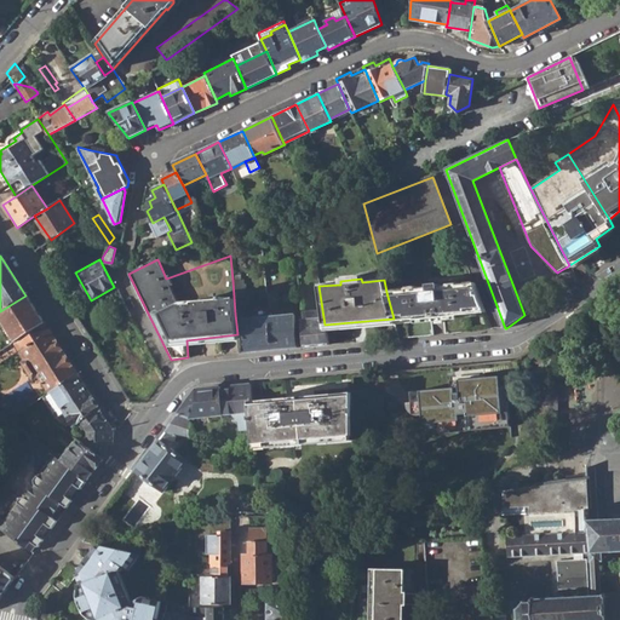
[(233,280),(235,314),(246,313),(242,280),(233,280)]
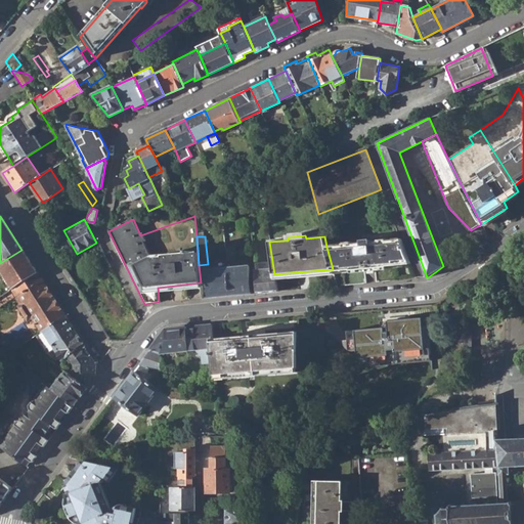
[(333,269),(337,286),(365,282),(364,270),(388,268),(388,265),(409,263),(400,239),(387,241),(386,239),(378,239),(378,242),(370,243),(370,241),(362,242),(361,243),(352,244),(352,243),(343,244),(343,245),(326,247),(333,269)]
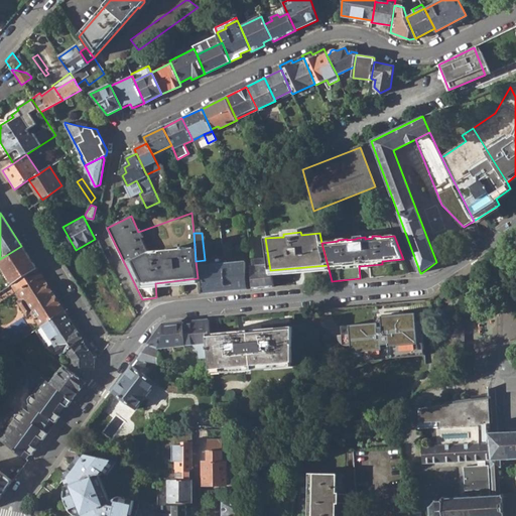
[(0,259),(0,267),(11,284),(36,269),(21,246),(0,259)]
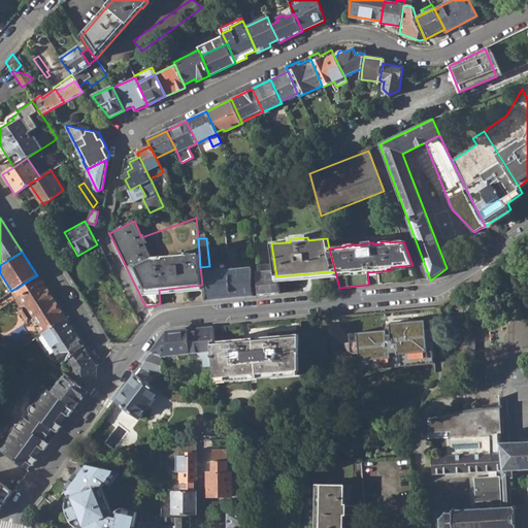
[(229,270),(231,298),(253,296),(250,268),(229,270)]
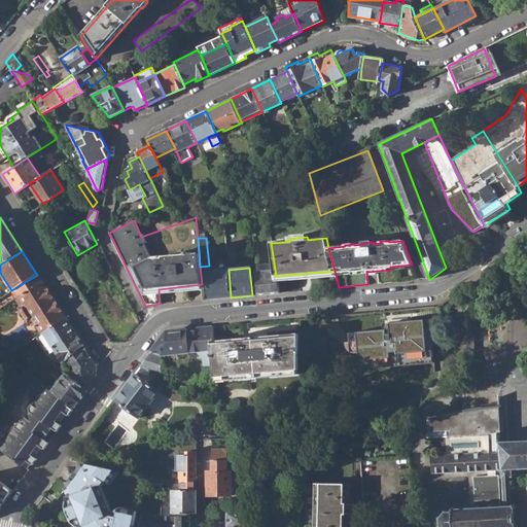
[(207,272),(209,300),(231,297),(229,270),(207,272)]
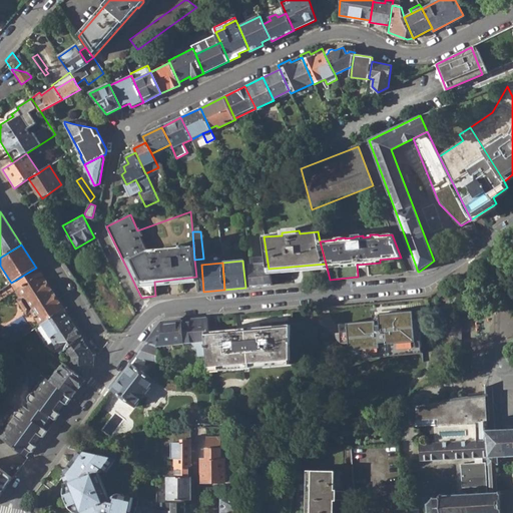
[(249,265),(251,287),(271,285),(269,269),(268,263),(249,265)]
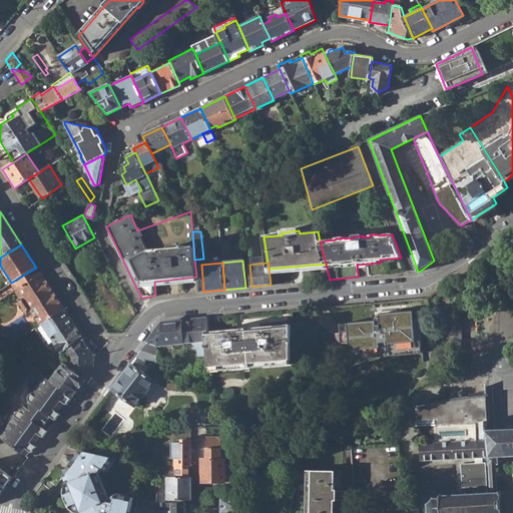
[(32,311),(41,325),(43,325),(64,311),(36,268),(11,283),(0,291),(0,301),(18,290),(23,298),(18,302),(26,314),(32,311)]
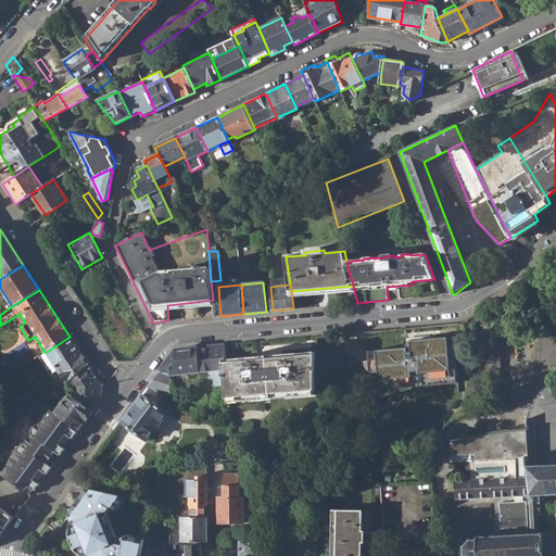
[(425,326),(426,340),(439,340),(439,337),(455,336),(454,324),(425,326)]
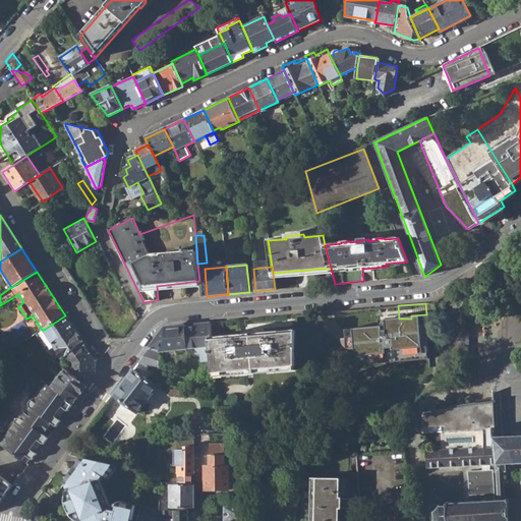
[(55,346),(63,358),(68,354),(83,344),(65,315),(44,330),(55,346)]
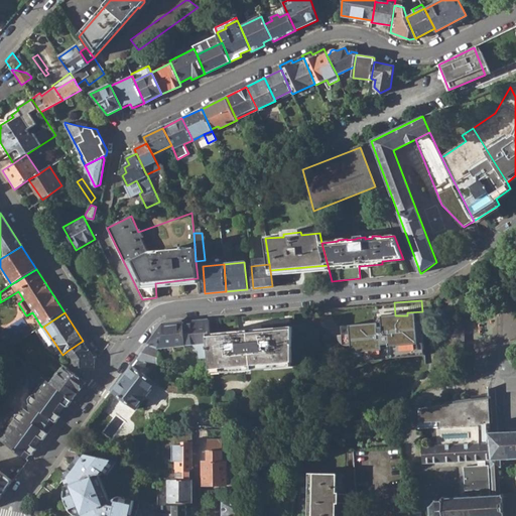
[(452,317),(455,345),(472,344),(469,315),(452,317)]
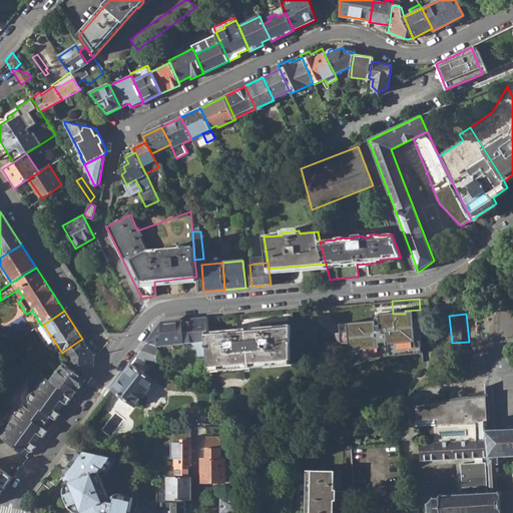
[(208,333),(206,319),(182,321),(184,344),(191,343),(197,351),(197,357),(209,356),(208,342),(208,333)]
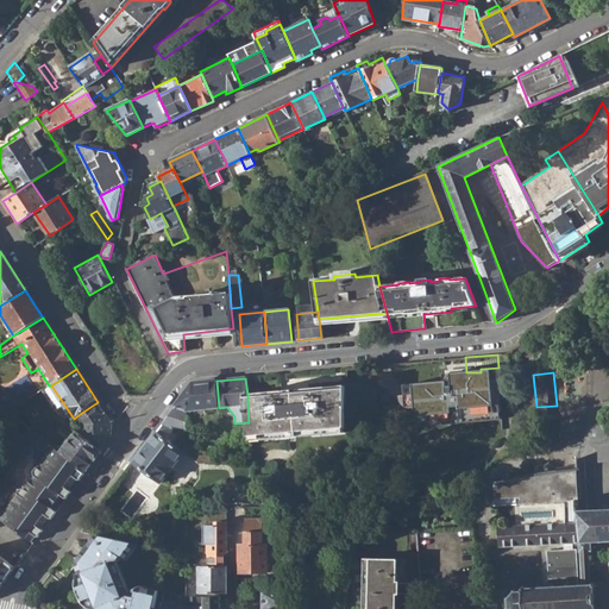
[(186,408),(186,410),(219,408),(217,381),(192,383),(175,405),(186,408)]
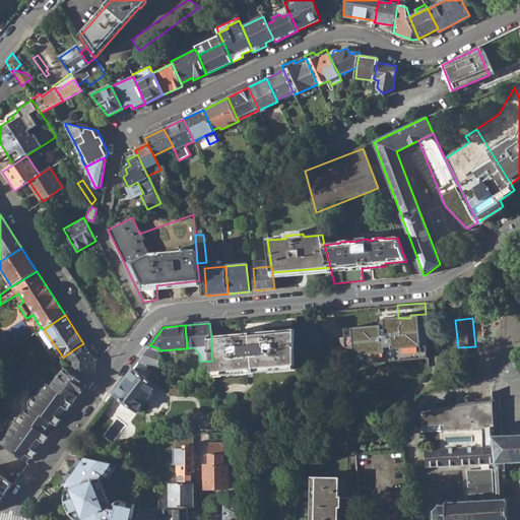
[(36,333),(48,350),(55,345),(44,329),(42,329),(36,333)]
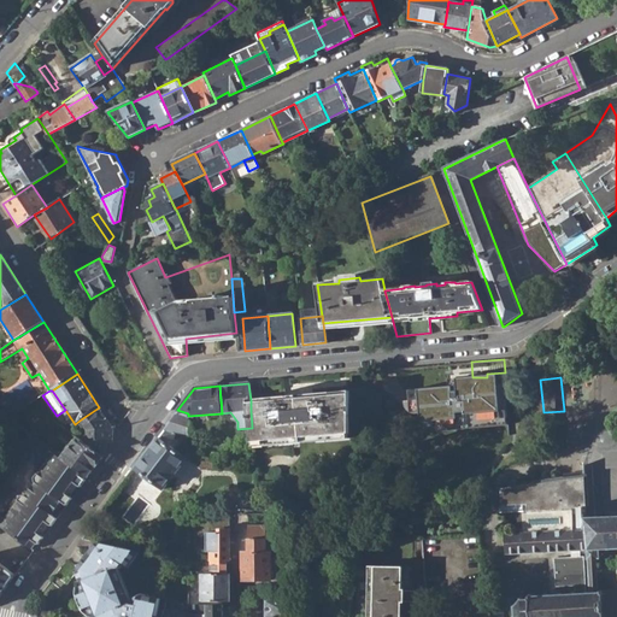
[(257,483),(304,486),(301,471),(350,468),(351,391),(251,400),(251,411),(252,428),(257,483)]
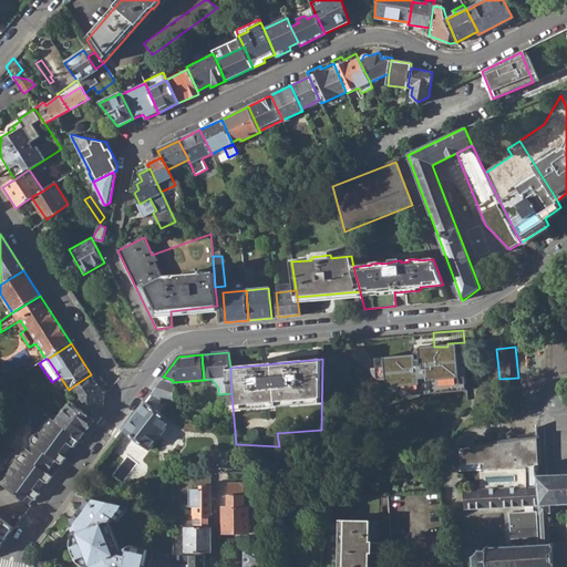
[(442,388),(443,423),(463,422),(463,370),(450,371),(451,388),(442,388)]
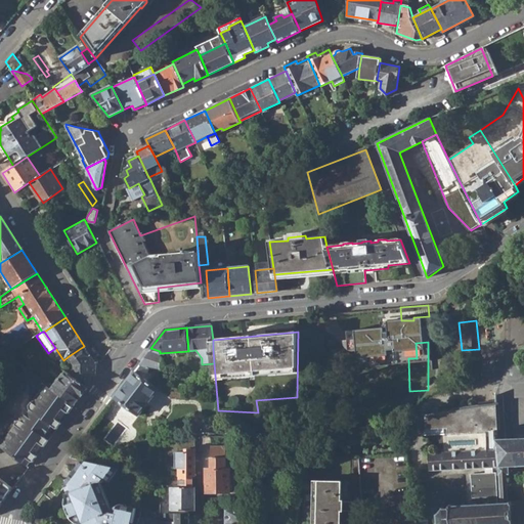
[(71,376),(87,387),(95,376),(95,363),(84,346),(69,356),(74,365),(74,372),(71,376)]
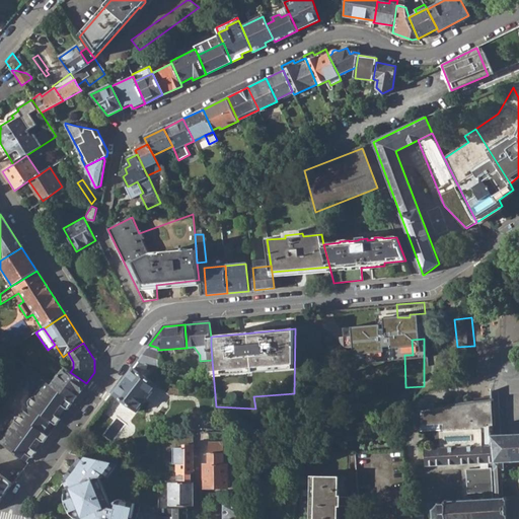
[(158,348),(149,345),(134,365),(158,374),(158,350),(158,348)]
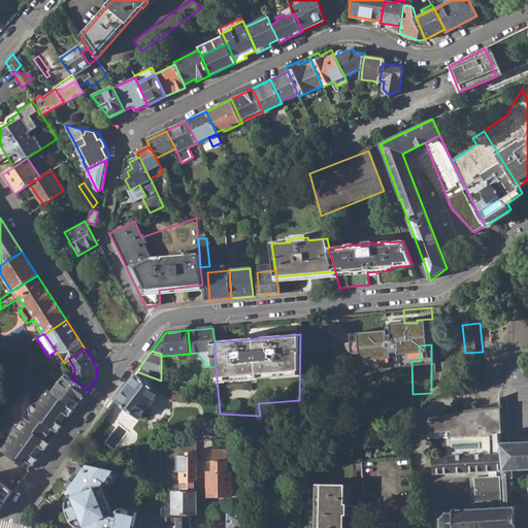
[(116,400),(139,418),(158,392),(134,374),(116,400)]
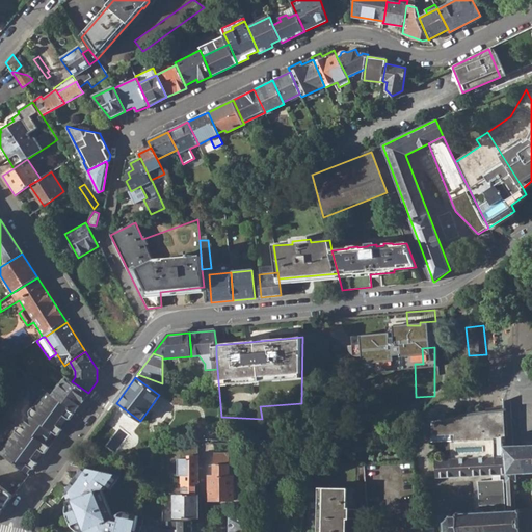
[(74,409),(75,410),(82,402),(88,393),(72,381),(67,378),(54,395),(74,409)]
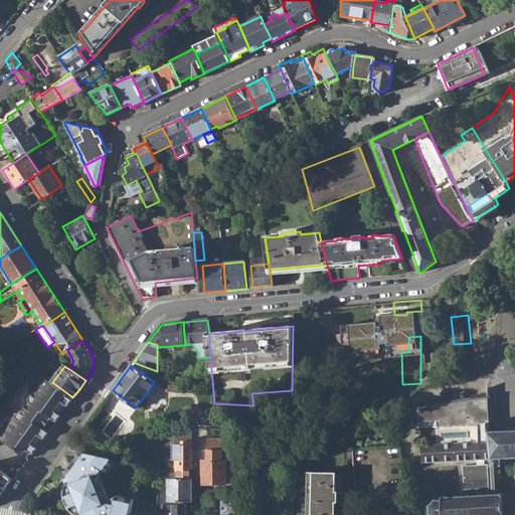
[(0,431),(0,438),(27,457),(30,452),(32,453),(36,447),(35,446),(41,437),(43,439),(48,432),(44,427),(53,415),(57,419),(61,413),(58,412),(65,403),(67,405),(72,397),(71,396),(52,382),(41,374),(30,391),(31,393),(28,396),(29,401),(21,411),(16,413),(14,416),(12,415),(2,430),(2,428),(0,431)]
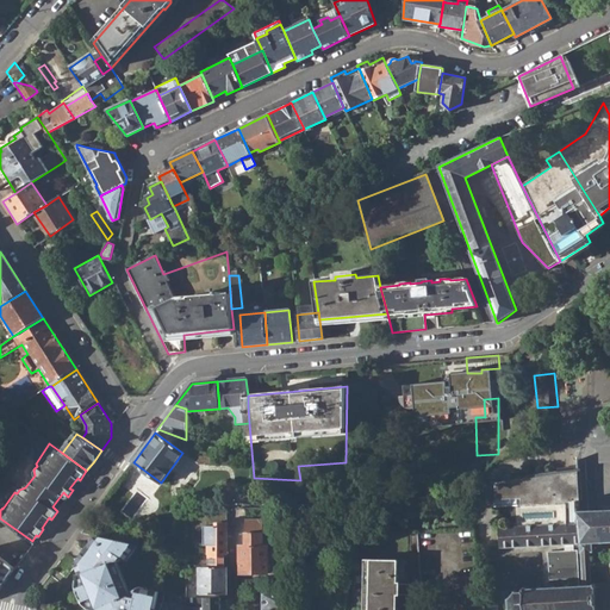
[(579,584),(590,586),(587,554),(590,554),(590,545),(609,542),(609,511),(578,512),(577,473),(555,475),(555,472),(526,475),(526,479),(495,483),(496,503),(496,506),(514,505),(515,527),(497,528),(499,548),(558,546),(558,545),(576,545),(577,555),(578,555),(579,584)]
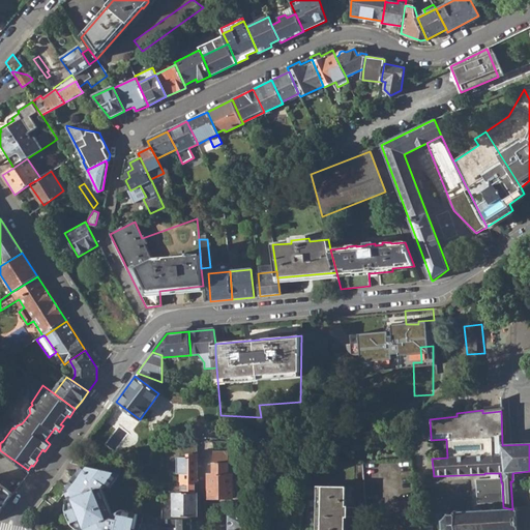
[(178,472),(179,493),(192,492),(192,481),(195,481),(195,444),(181,444),(181,452),(185,453),(185,457),(175,457),(175,467),(180,466),(180,472),(178,472)]
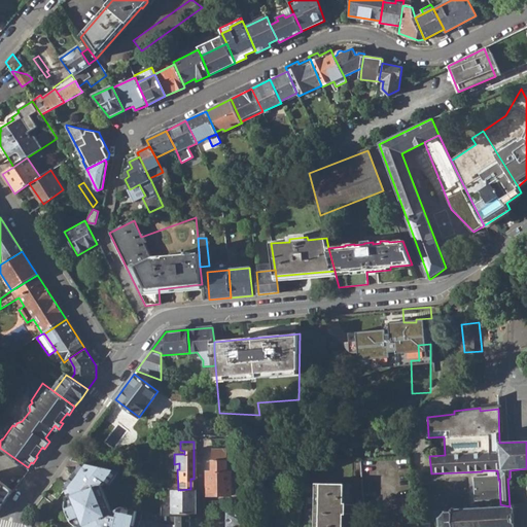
[(209,448),(209,461),(224,461),(224,453),(224,449),(209,448)]
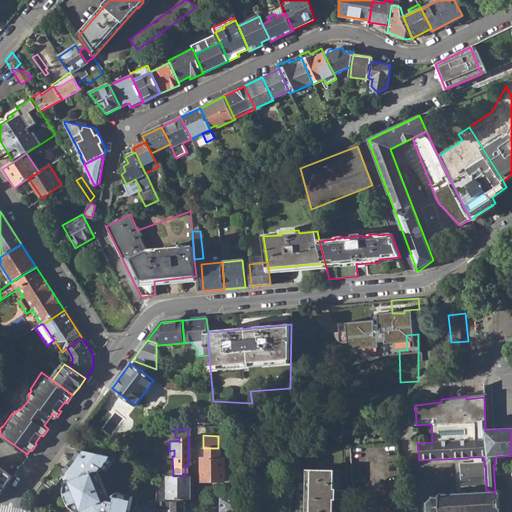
[(221,440),(218,440),(218,448),(203,448),(203,458),(198,457),(198,481),(222,481),(222,458),(218,458),(218,453),(221,453),(221,440)]
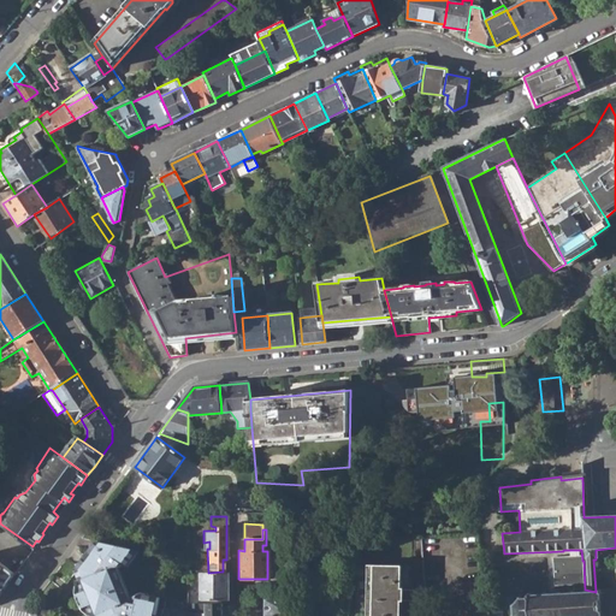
[(158,615),(155,615),(159,597),(147,593),(143,597),(141,593),(131,597),(118,564),(123,562),(126,563),(136,550),(96,540),(75,569),(77,576),(80,575),(81,580),(77,588),(77,597),(83,610),(88,615),(90,615),(158,615)]
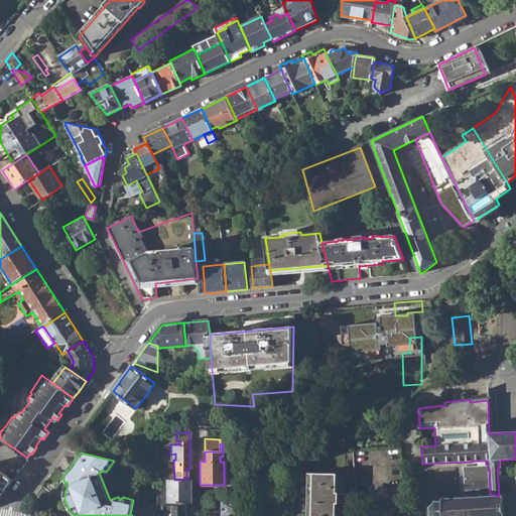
[(0,472),(0,499),(12,482),(0,472)]
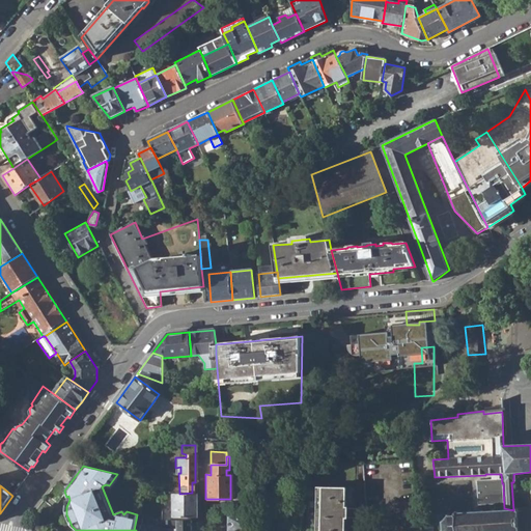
[(345,530),(345,519),(352,518),(352,487),(313,486),(312,530),(345,530)]
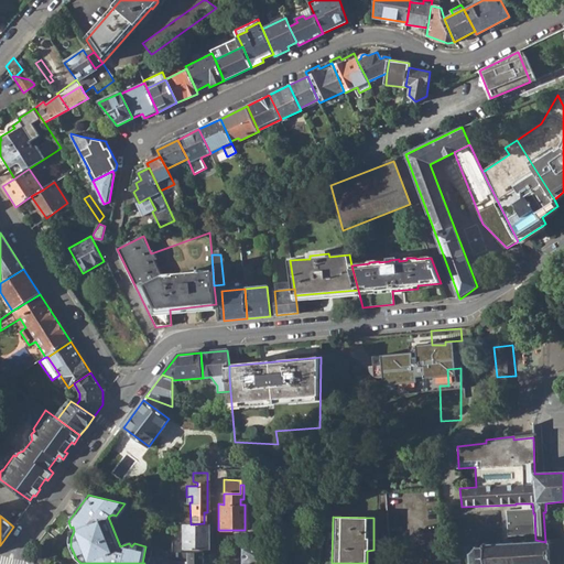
[(183,549),(207,549),(207,523),(204,523),(191,524),(183,524),(183,549)]
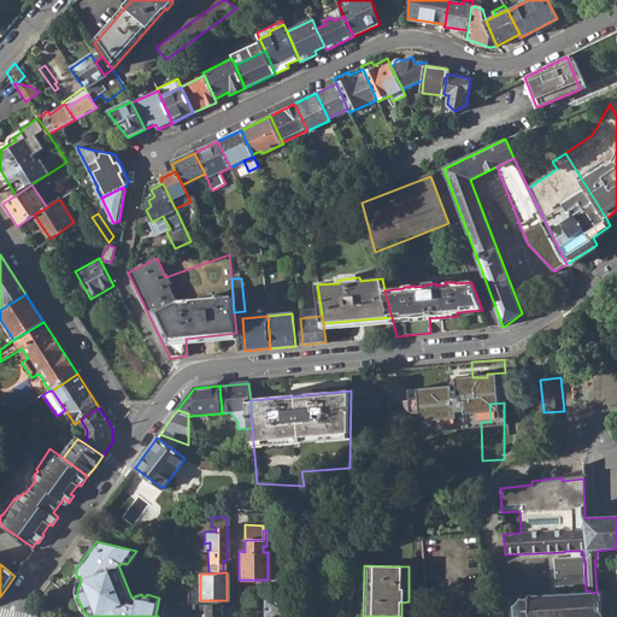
[(597,593),(586,591),(583,591),(583,594),(574,594),(573,592),(570,592),(570,594),(560,595),(559,593),(557,593),(557,595),(546,595),(545,593),(542,593),(542,597),(530,597),(530,594),(528,594),(528,597),(524,597),(524,599),(521,600),(518,597),(517,599),(518,601),(515,605),(513,606),(511,606),(510,609),(513,610),(513,616),(511,616),(603,616),(603,612),(605,612),(604,603),(601,603),(601,595),(604,595),(604,593),(601,593),(601,591),(598,591),(598,593),(597,593)]
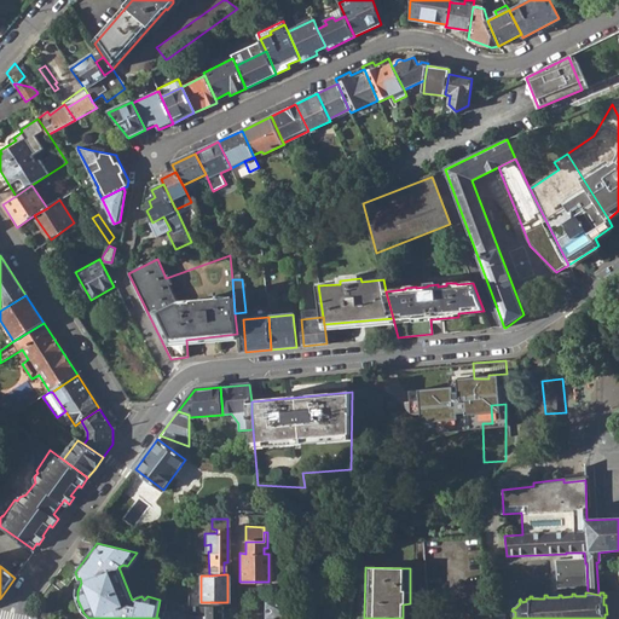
[(287,618),(288,603),(266,602),(265,618),(287,618)]
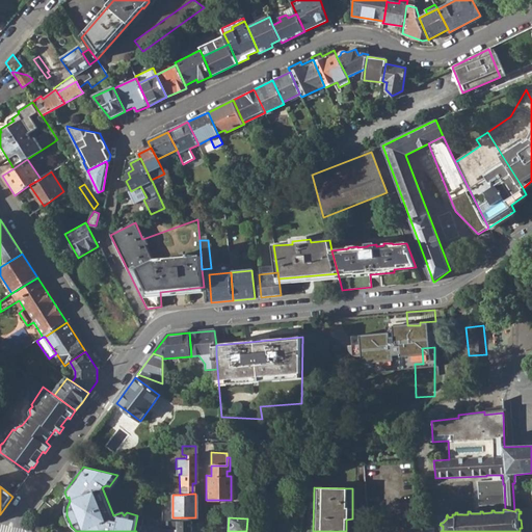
[(189,531),(189,521),(168,520),(160,521),(160,529),(160,531),(189,531)]
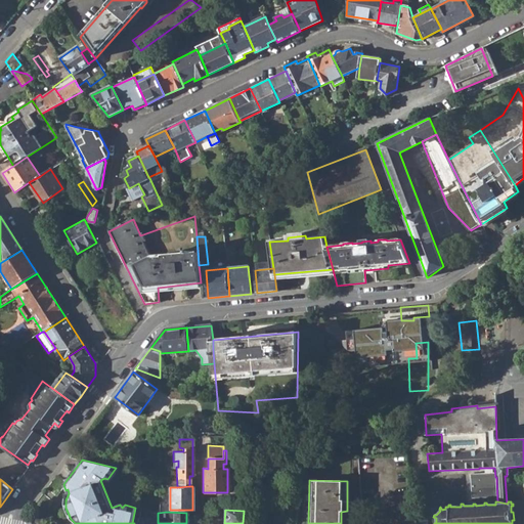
[(413,523),(424,523),(423,512),(412,513),(413,523)]
